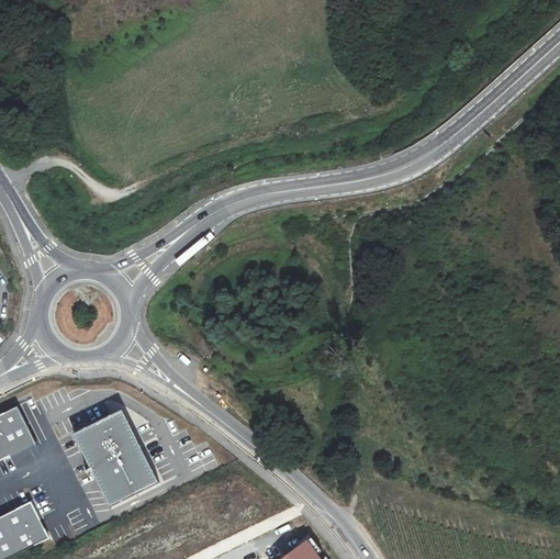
[(125,406),(75,431),(112,505),(161,481),(125,406)]
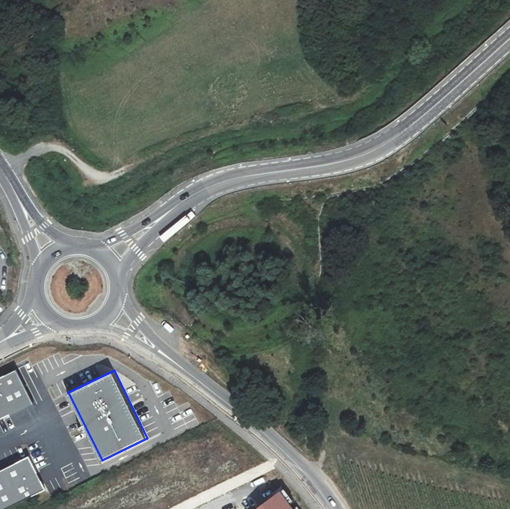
[(0,420),(30,406),(14,372),(0,378),(0,420)]
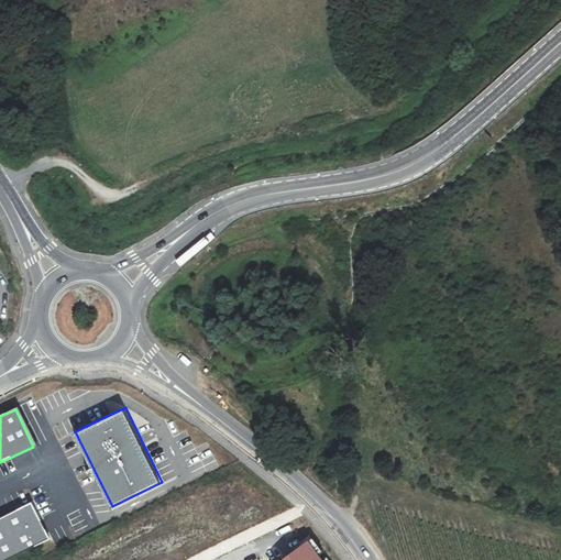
[(92,475),(79,481),(92,511),(106,505),(92,475)]
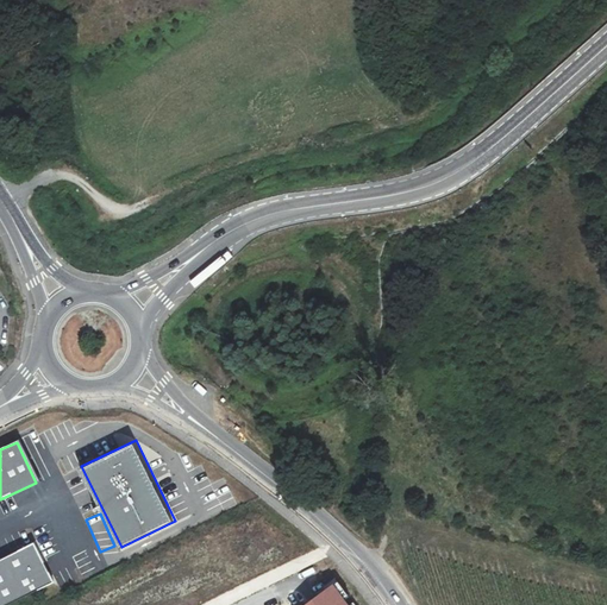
[(32,543),(0,559),(0,604),(7,604),(52,583),(32,543)]
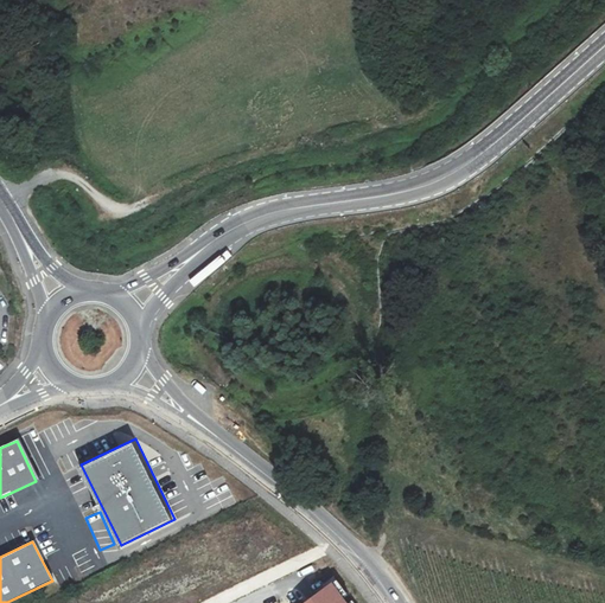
[(355,602),(332,571),(306,589),(310,594),(295,602),(355,602)]
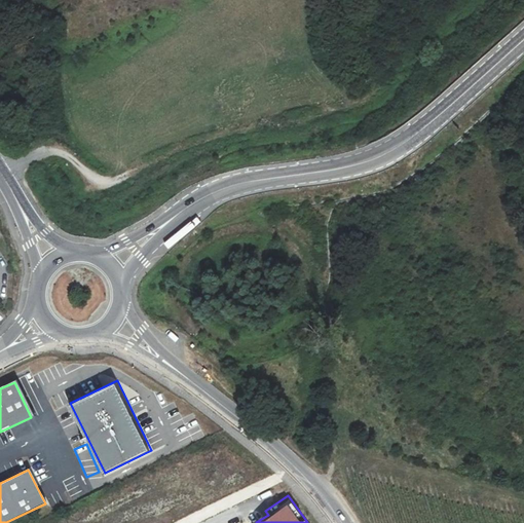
All buildings are outlined.
